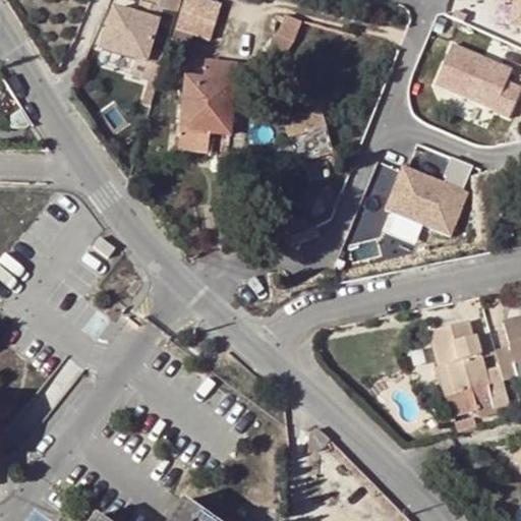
[(132,75),(157,82),(166,55),(151,50),(163,9),(178,13),(181,0),(141,0),(141,3),(147,4),(142,16),(137,14),(115,7),(102,49),(137,59),(132,75)]
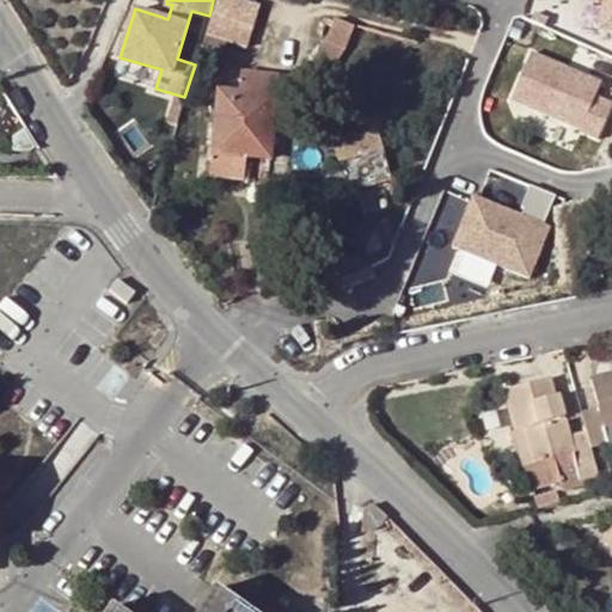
[(259,6),(240,0),(216,0),(204,36),(225,42),(245,48),(259,6)]
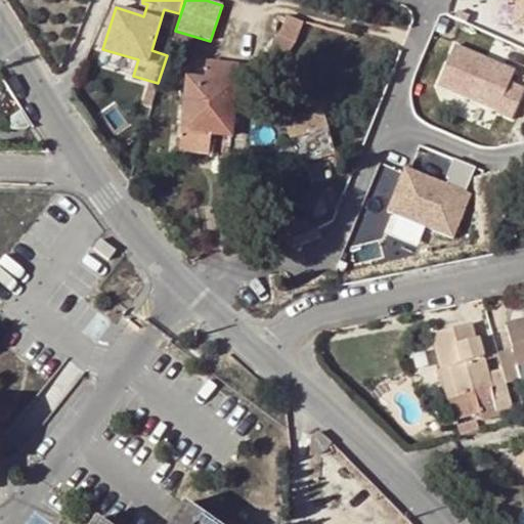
[(523,0),(516,0),(514,25),(523,26),(523,0)]
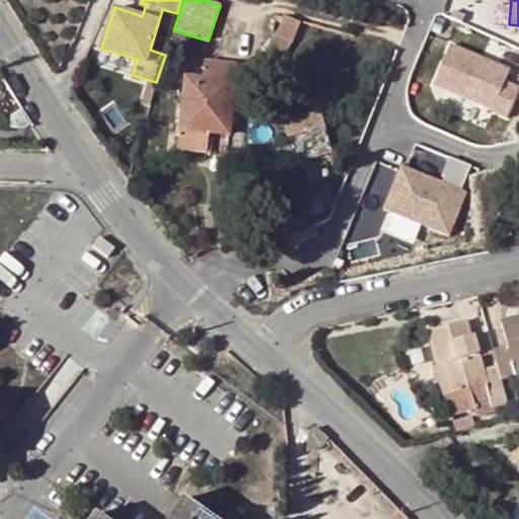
[(146,4),(141,3),(137,14),(142,16),(146,4)]
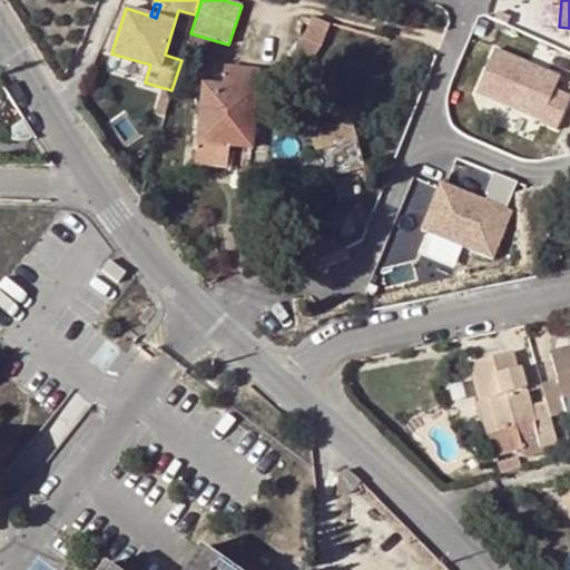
[(327,25),(312,18),(302,40),(318,47),(327,25)]
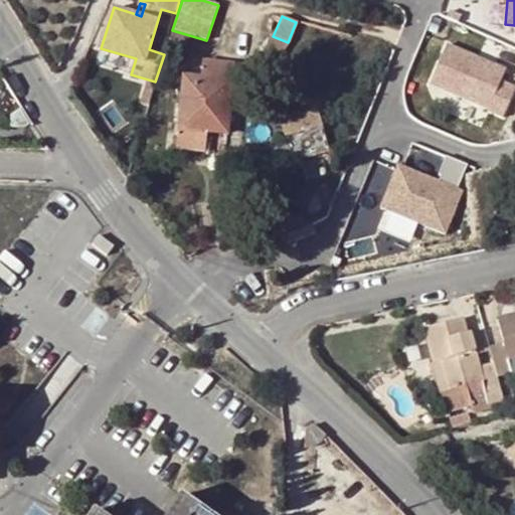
[(184,49),(189,35),(172,30),(168,44),(172,45),(184,49)]
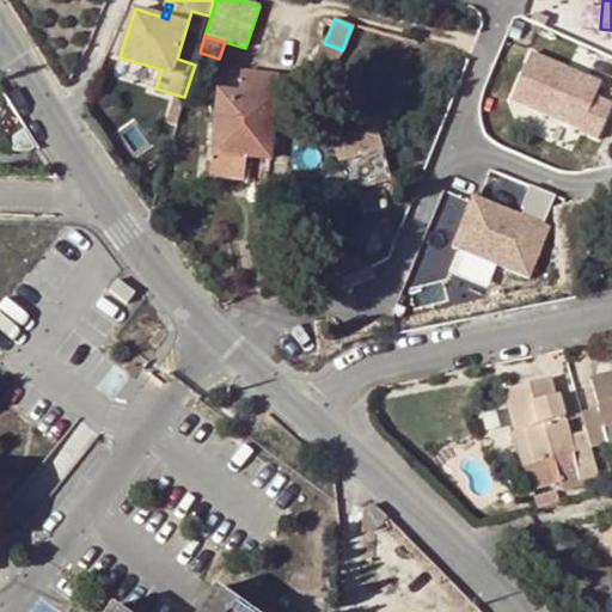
[(342,50),(324,43),(305,69),(322,80),(342,50)]
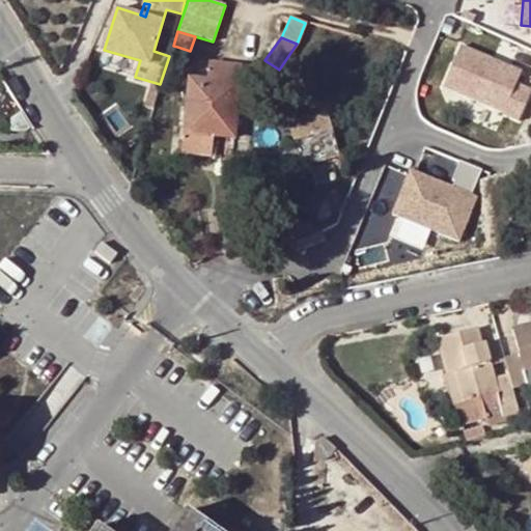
[(520,71),(458,47),(442,88),(503,112),(503,114),(519,119),(530,90),(514,84),(520,71)]
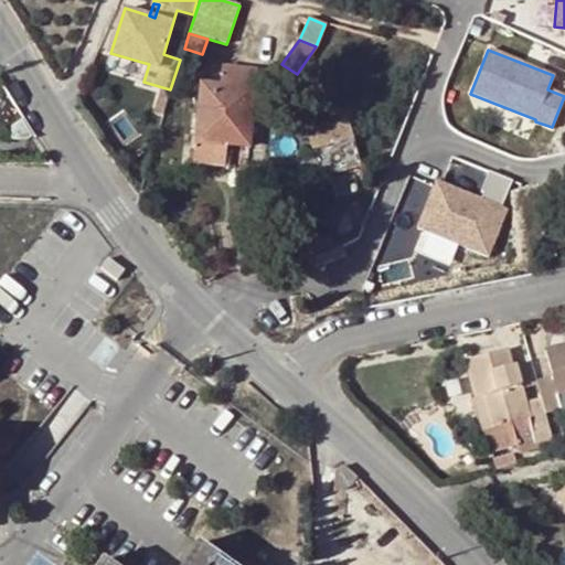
[(194,146),(225,149),(226,142),(249,146),(256,70),(224,66),(223,85),(200,82),(194,146)]
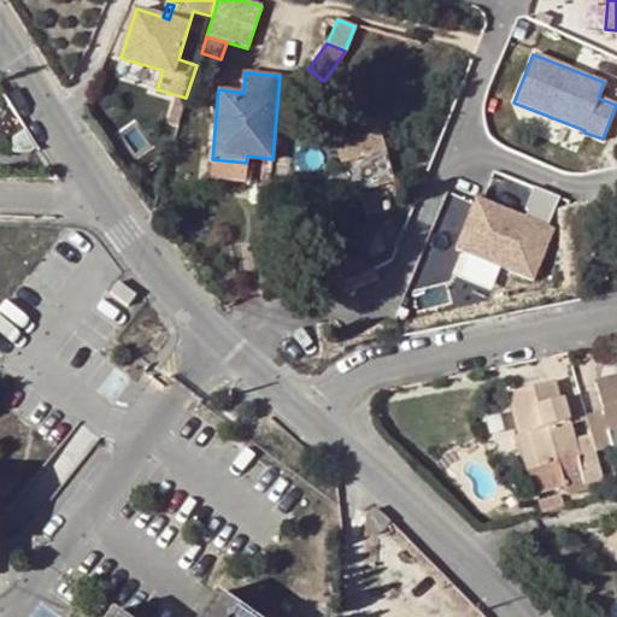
[(378,129),(335,141),(348,191),(393,178),(378,129)]
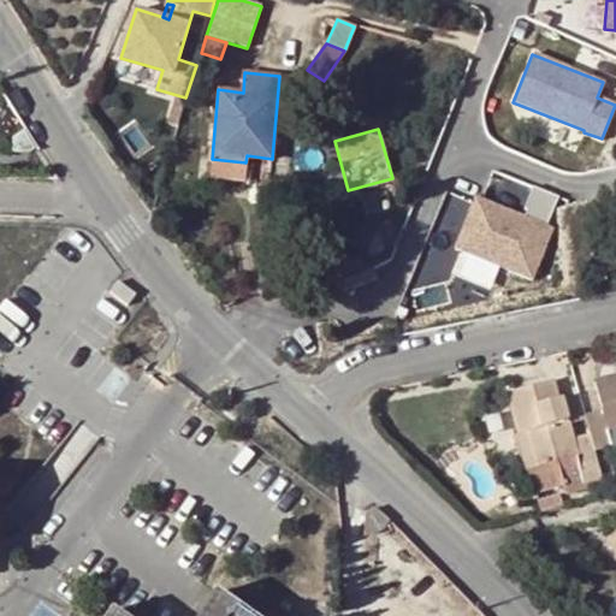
[(246,181),(246,163),(212,159),(211,177),(246,181)]
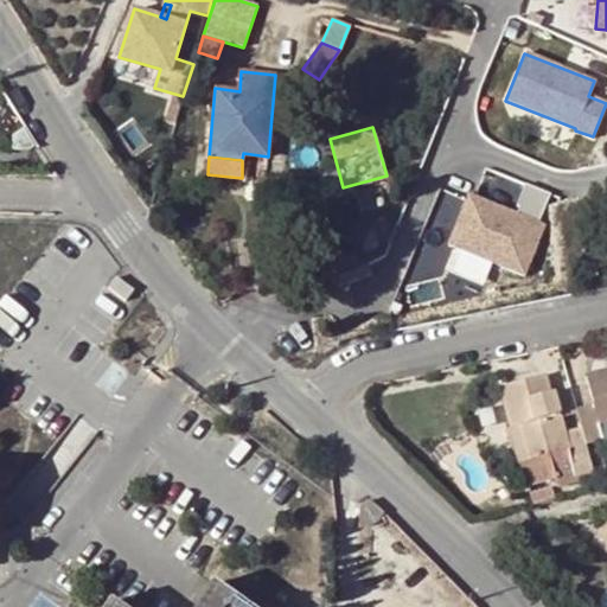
[(544,223),(468,193),(448,244),(525,274),(544,223)]
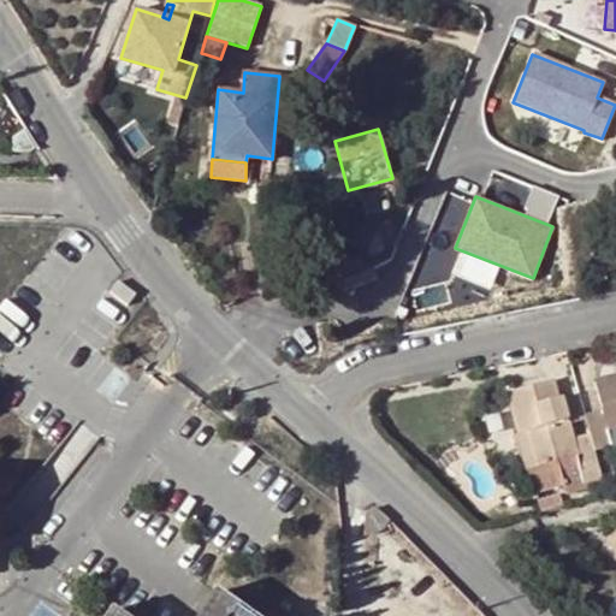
[(351,253),(344,278),(369,270),(351,253)]
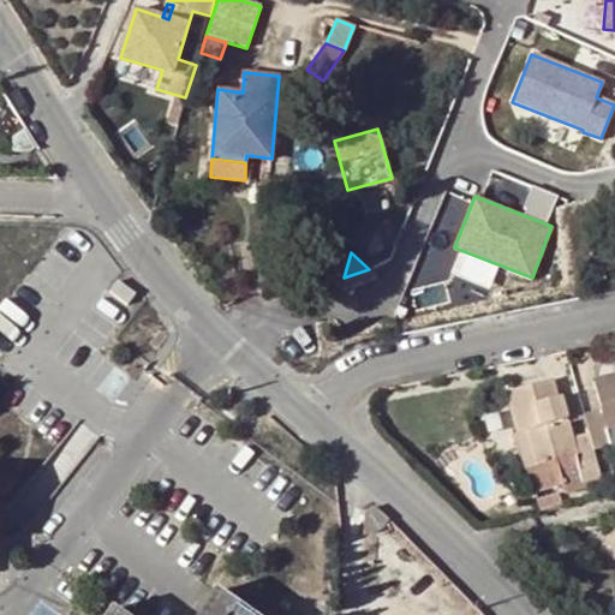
[(118,280),(109,291),(127,304),(136,294),(118,280)]
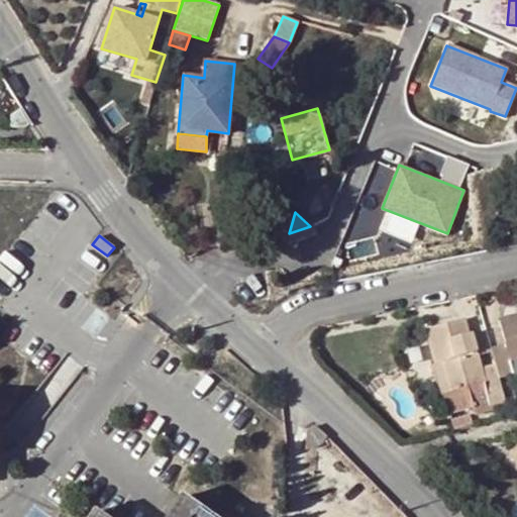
[(504,345),(490,348),(494,365),(499,379),(513,375),(509,363),(516,359),(516,315),(498,320),(504,345)]
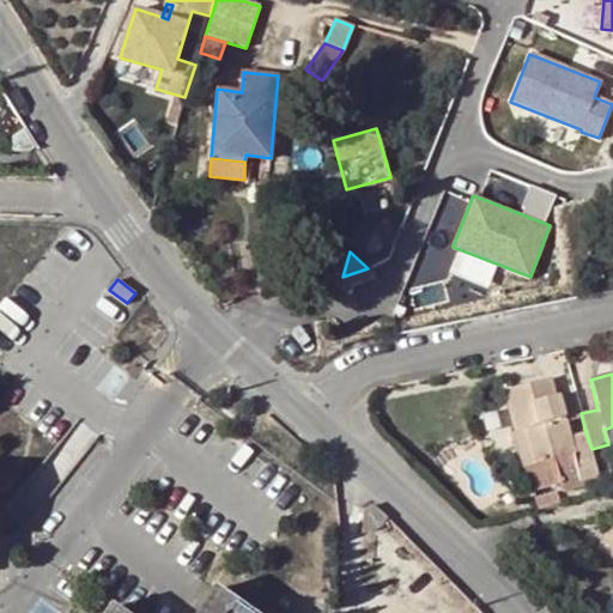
[(592,449),(586,432),(571,436),(558,395),(553,398),(547,377),(503,392),(516,431),(522,429),(534,465),(527,467),(535,491),(563,481),(563,480),(556,460),(574,454),(581,474),(582,480),(600,475),(592,449)]
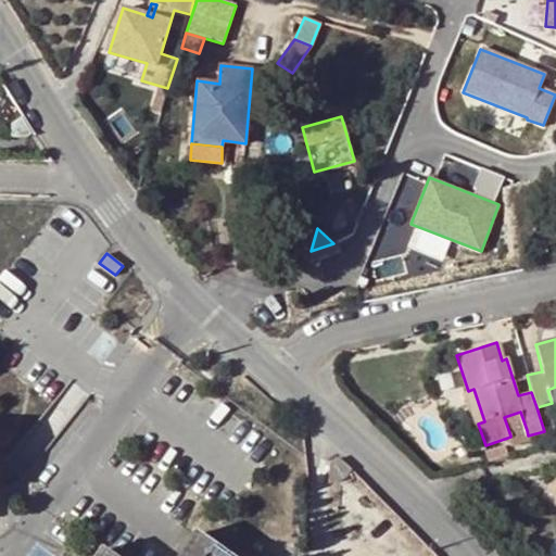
[(478,424),(484,421),(474,389),(468,391),(466,391),(470,401),(464,402),(471,426),(478,424)]
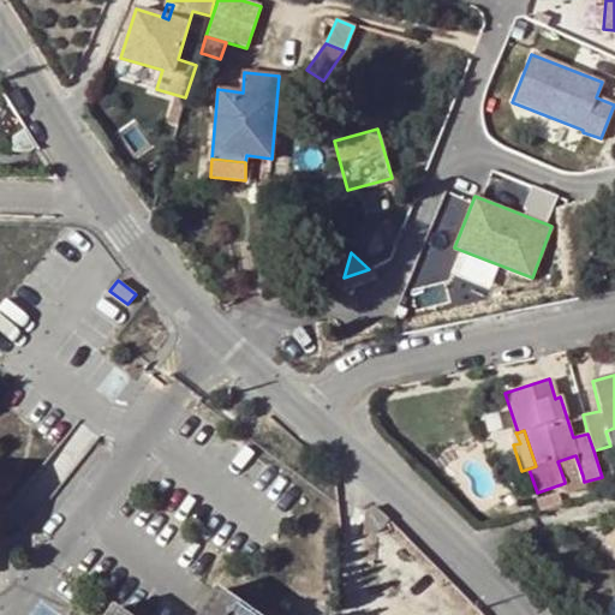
[(565,482),(583,476),(575,455),(557,461),(565,482)]
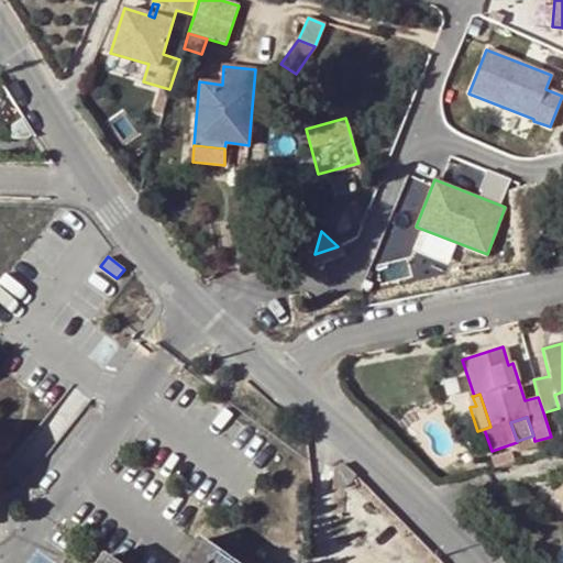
[(348,485),(355,476),(345,466),(344,466),(333,474),(333,489),(339,489),(348,485)]
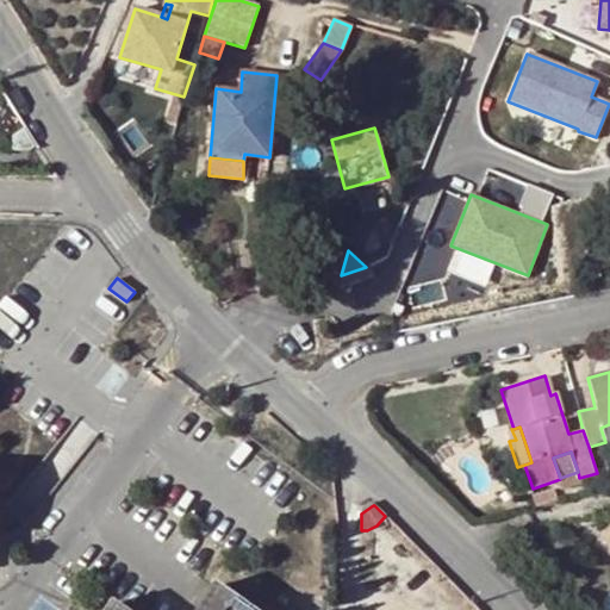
[(248,609),(216,587),(198,609),(119,609),(112,605),(107,609),(248,609)]
